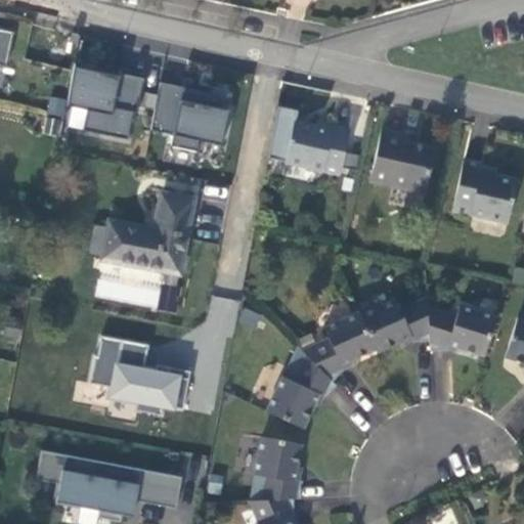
[(0,63),(7,66),(14,31),(0,27),(0,63)]
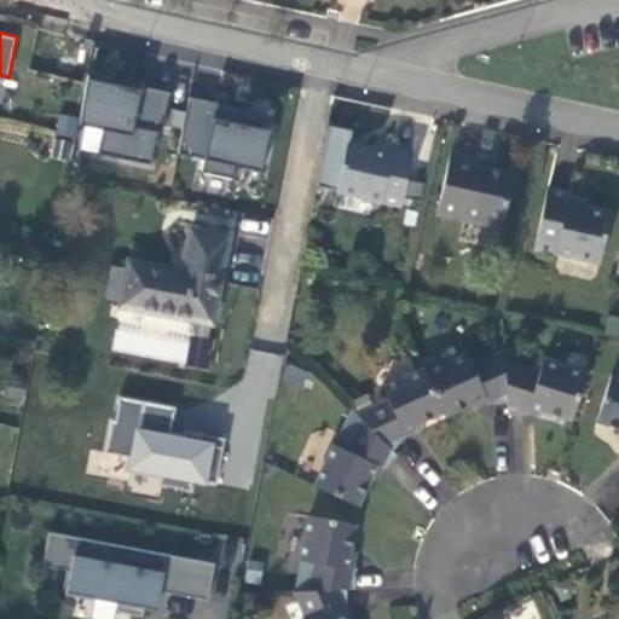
[(77,152),(157,160),(165,88),(85,81),(77,152)]
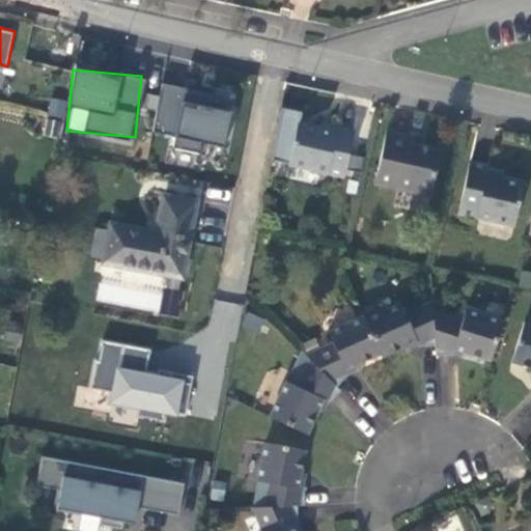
[(202,139),(225,145),(235,100),(164,82),(152,130),(176,135),(174,145),(199,151),(202,139)]
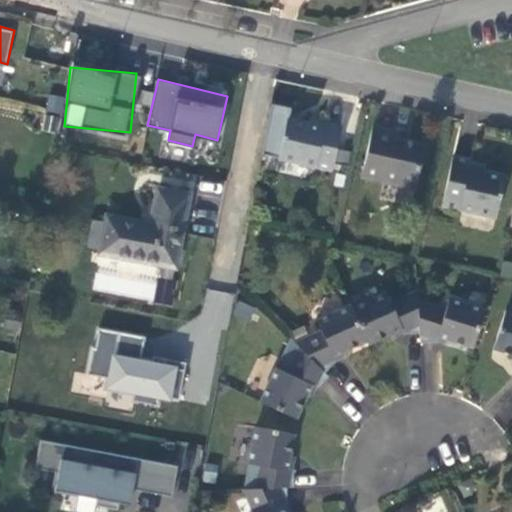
[(332,167),(342,125),(325,121),(324,125),(309,121),(288,116),(280,155),(332,167)]
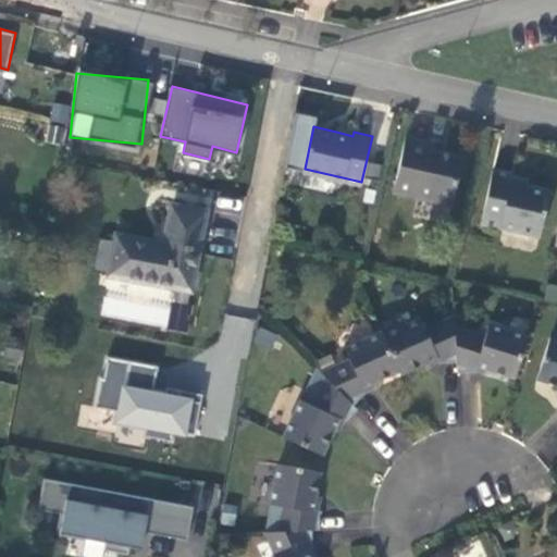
[(395,189),(452,201),(462,156),(434,150),(435,141),(423,139),(407,135),(395,189)]
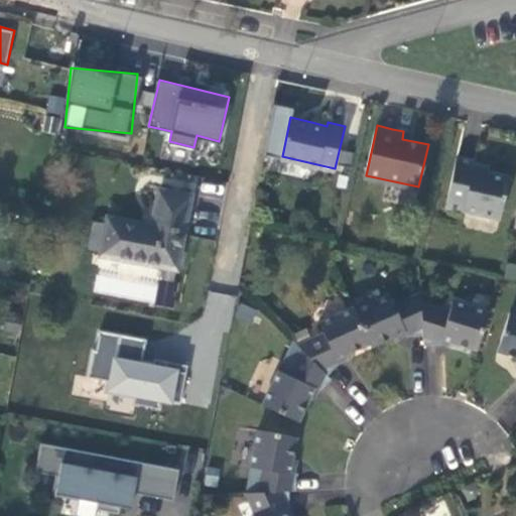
[(446,205),(501,216),(509,174),(486,169),(475,167),(476,160),(457,156),(446,205)]
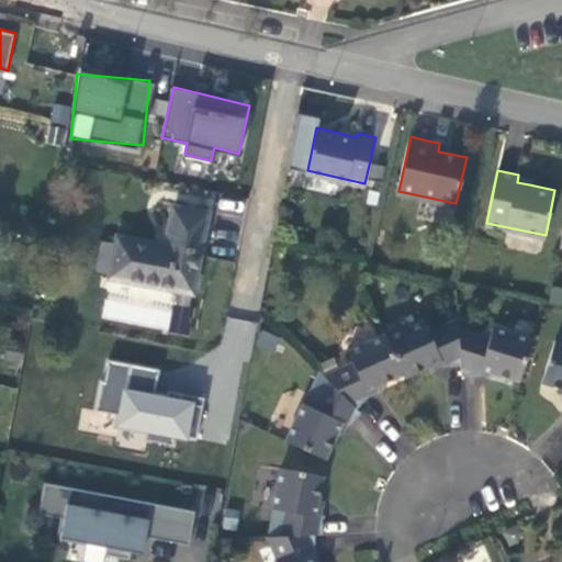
[(167,244),(150,240),(119,235),(111,274),(193,291),(201,244),(208,212),(191,209),(175,205),(167,244)]
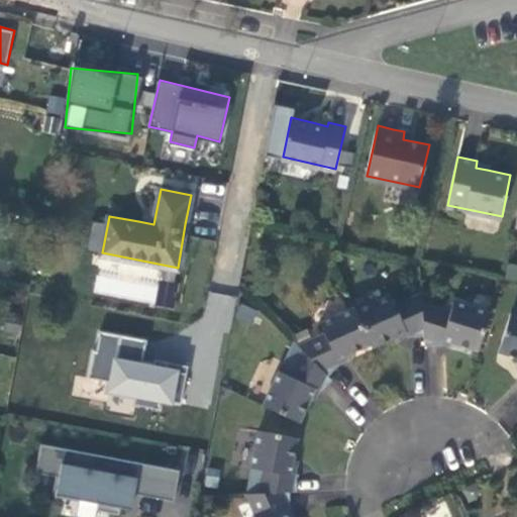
[(409,334),(424,334),(422,301),(421,291),(394,303),(389,294),(355,309),(371,342),(373,345),(392,336),(406,330),(409,334)]
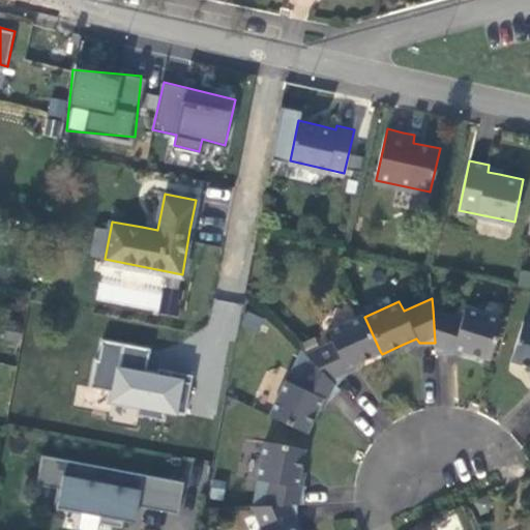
[(467,350),(491,357),(503,318),(467,307),(463,318),(433,308),(435,343),(436,353),(452,352),(453,346),(467,350)]
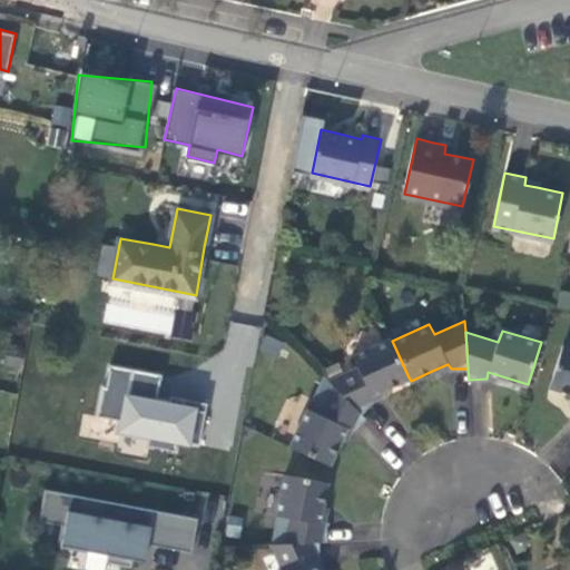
[(383,389),(409,377),(392,341),(391,337),(353,354),(357,366),(328,379),(334,384),(362,413),(372,401),(371,394),(383,389)]
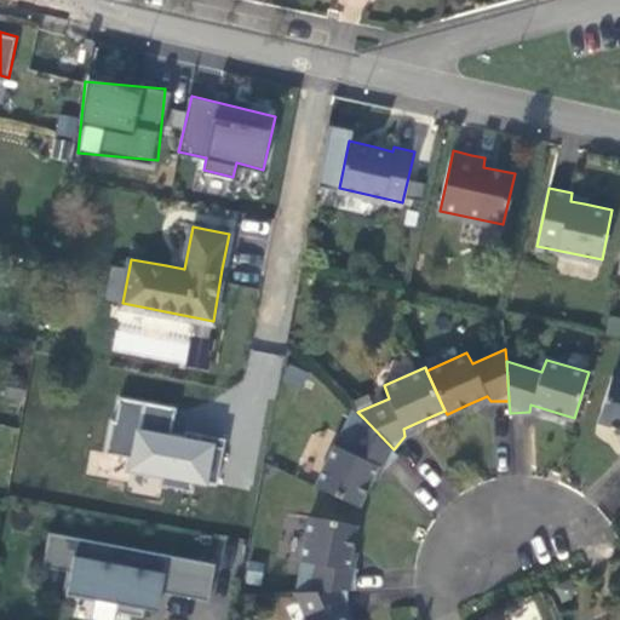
[(619,375),(613,374),(600,419),(619,426),(619,375)]
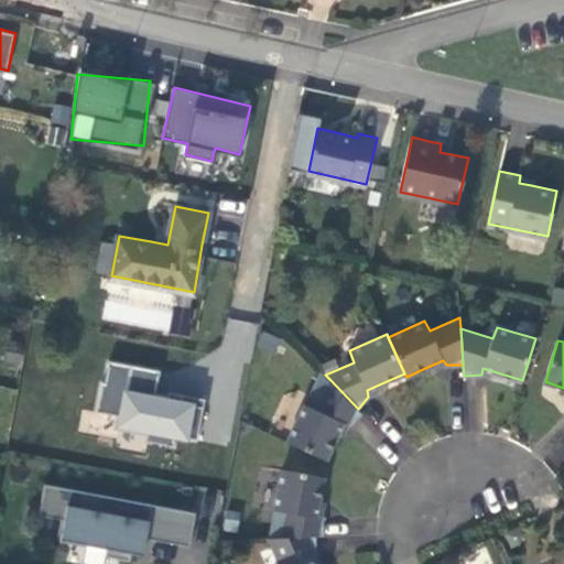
[(190,443),(196,402),(155,394),(160,371),(106,361),(97,411),(117,414),(115,430),(190,443)]
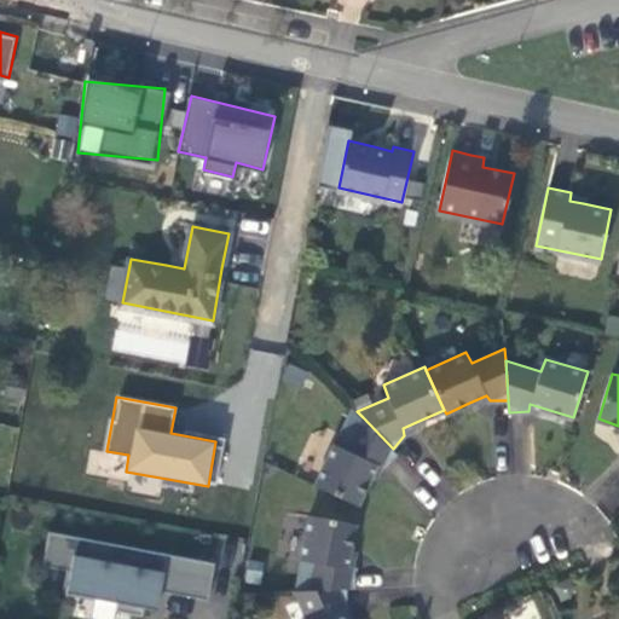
[(383,464),(398,453),(393,449),(363,417),(350,445),(346,449),(335,444),(316,484),(359,504),(371,476),(379,463),(383,464)]
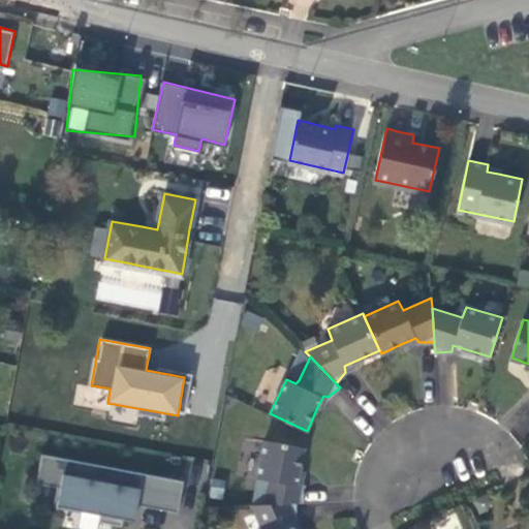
[(269,479),(265,503),(298,502),(306,501),(303,487),(298,486),(301,468),(305,447),(266,439),(257,476),(269,479)]
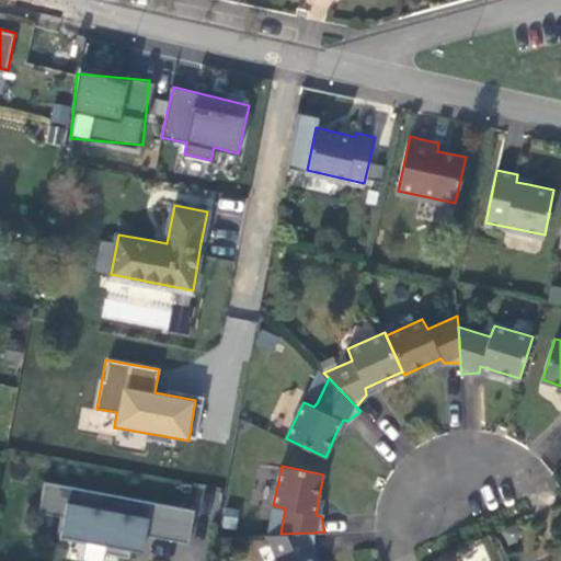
[(190,542),(195,510),(45,481),(38,512),(61,516),(58,530),(61,531),(60,537),(84,541),(106,546),(105,552),(129,558),(132,549),(142,551),(146,535),(190,542)]
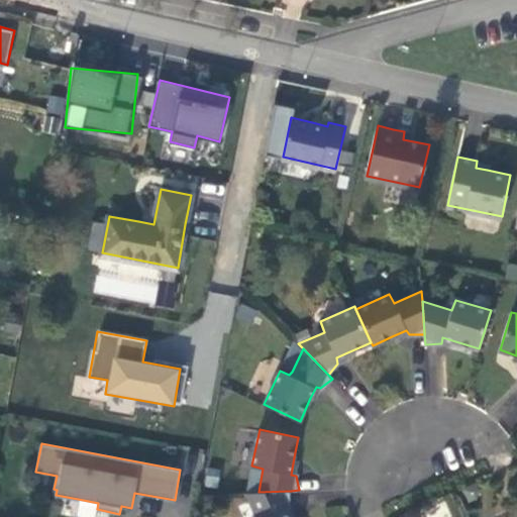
[(289,506),(291,491),(259,492),(246,493),(256,516),(289,516),(286,508),(289,506)]
